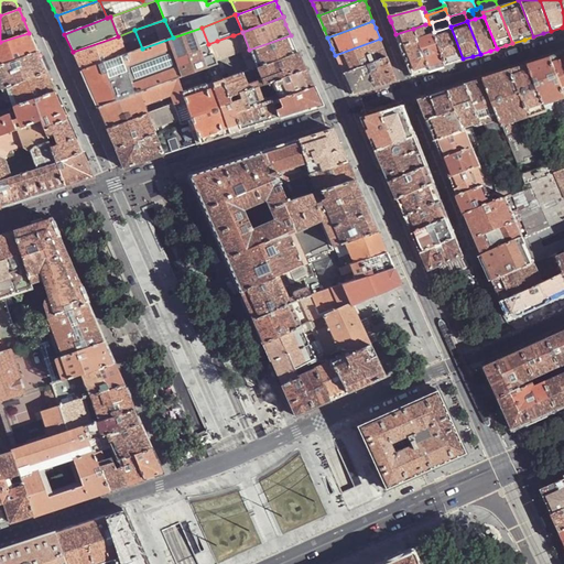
[(430,23),(425,24),(426,28),(424,29),(425,36),(433,33),(433,32),(430,23)]
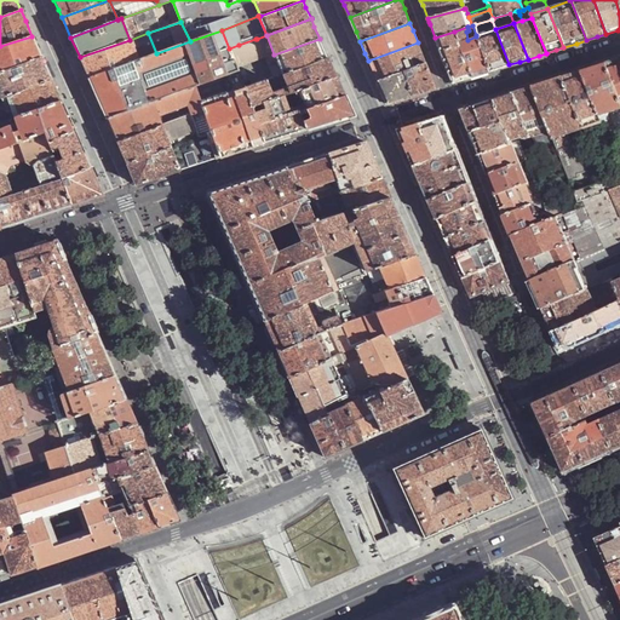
[(468,27),(454,32),(458,42),(468,40),(466,32),(469,30),(468,27)]
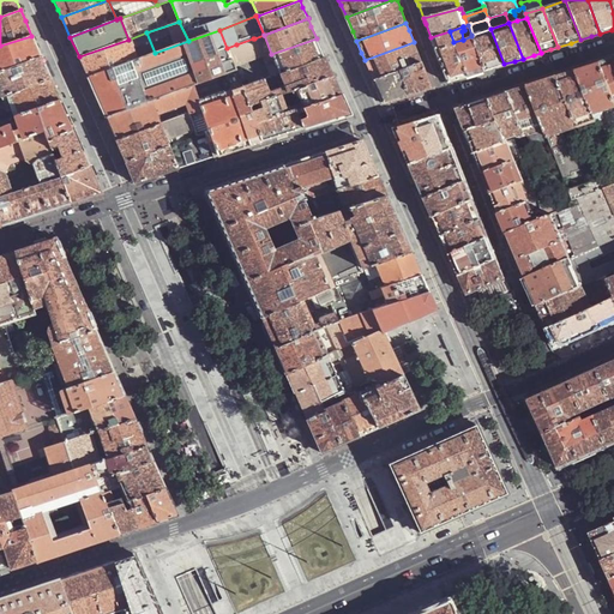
[(473,35),(471,35),(471,36),(485,71),(495,67),(504,64),(491,29),(473,35)]
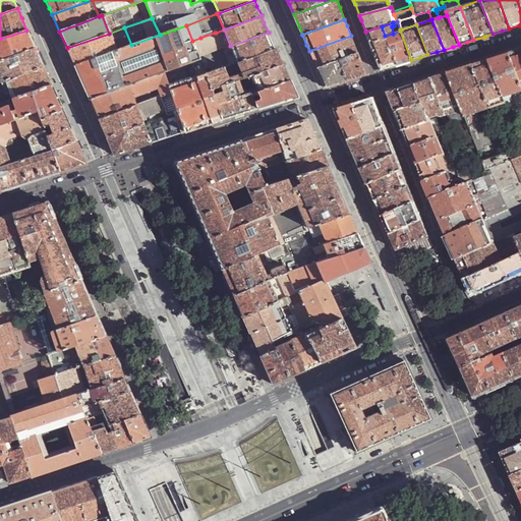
[(186,25),(160,35),(131,45),(116,50),(74,66),(90,100),(128,85),(164,72),(189,63),(199,59),(199,58),(192,41),(186,25)]
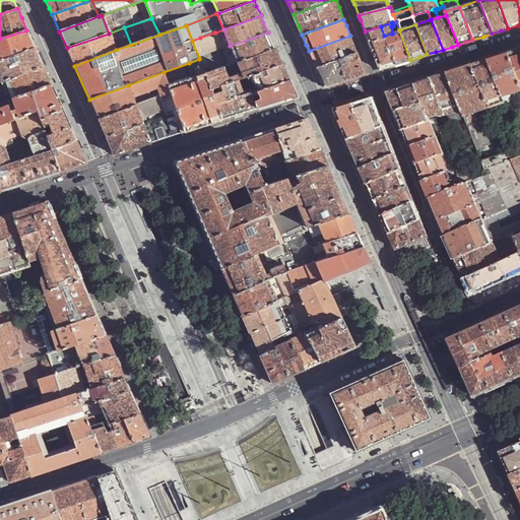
[(381,26),(365,31),(373,52),(380,70),(388,67),(395,65),(384,36),(381,26)]
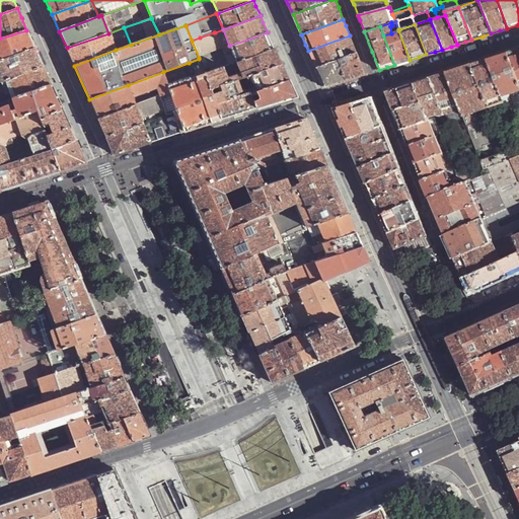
[(124,27),(108,33),(116,50),(131,45),(124,27)]
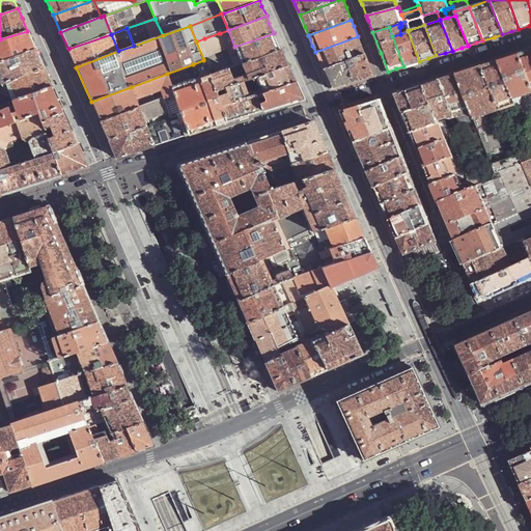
[(228,30),(220,33),(227,50),(234,47),(228,30)]
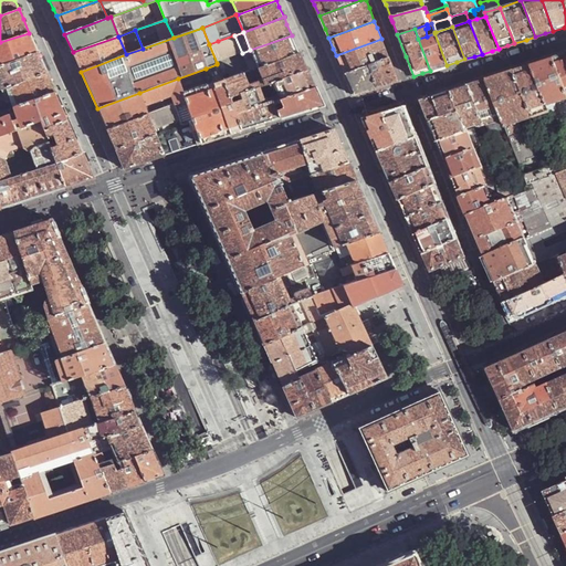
[(0,65),(38,52),(29,33),(0,42),(0,65)]
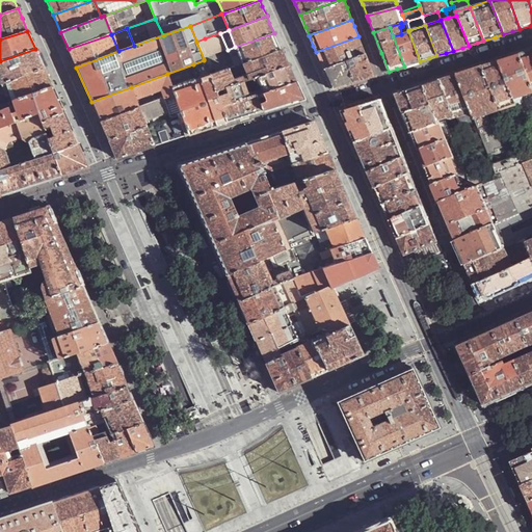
[(401,34),(393,36),(404,67),(413,63),(420,61),(408,31),(401,34)]
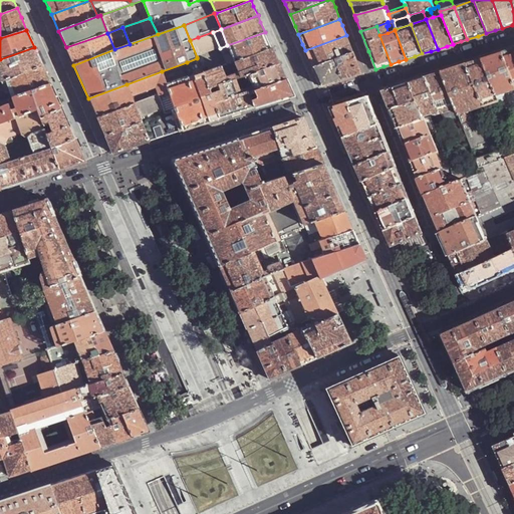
[(212,32),(198,37),(199,43),(214,38),(212,32)]
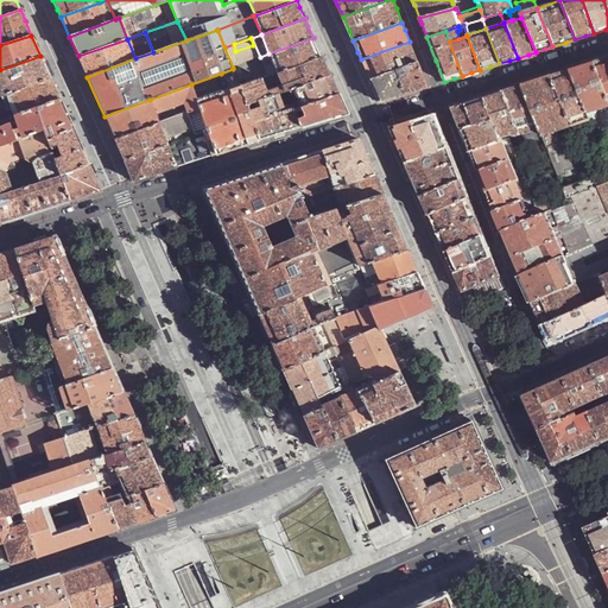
[(314,38),(268,54),(277,73),(322,56),(316,45),(314,38)]
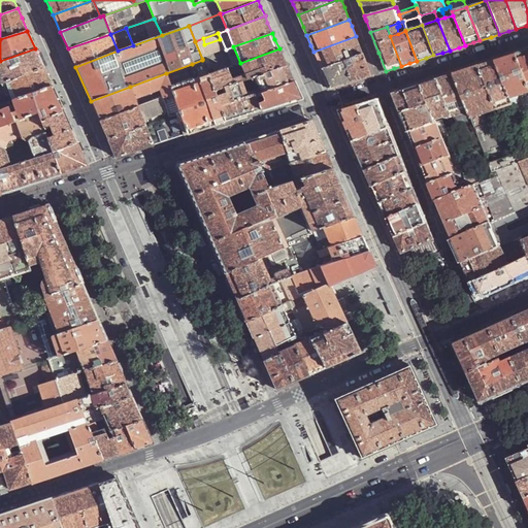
[(110,34),(68,48),(75,67),(118,51),(110,34)]
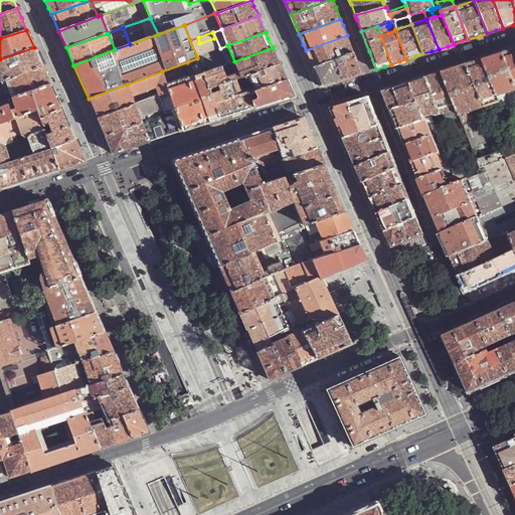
[(347,35),(306,50),(310,60),(313,66),(335,59),(353,52),(349,42),(347,35)]
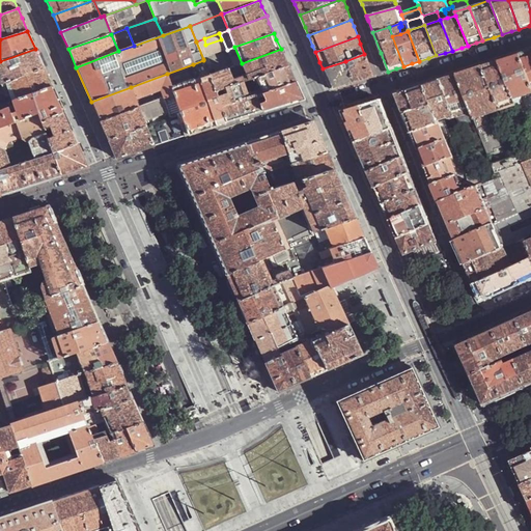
[(234,47),(227,50),(233,65),(242,63),(234,47)]
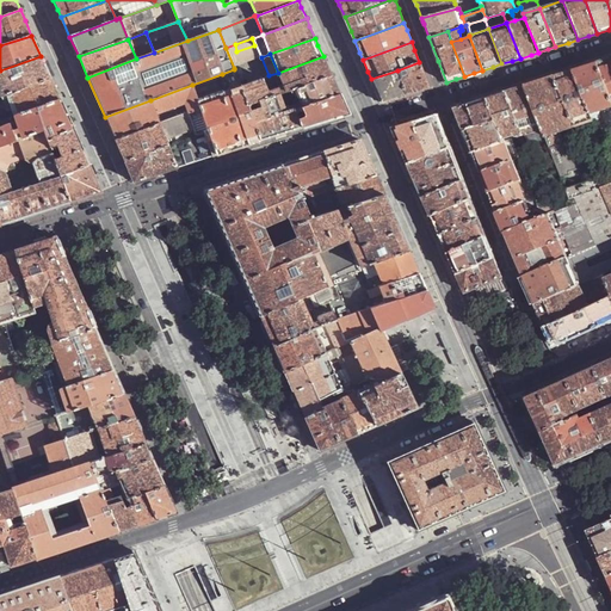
[(41,56),(0,71),(0,93),(1,97),(7,94),(51,79),(41,56)]
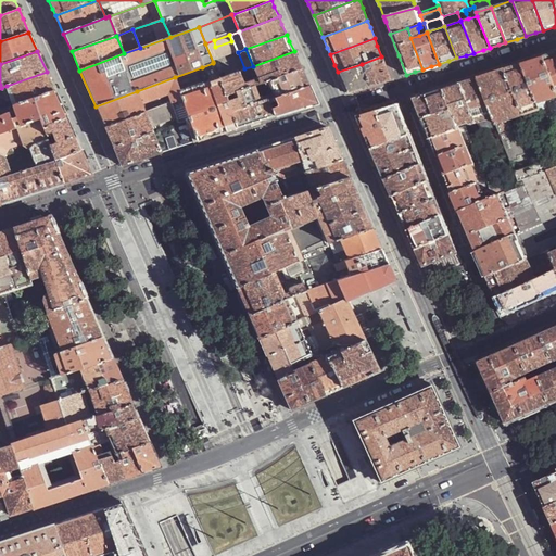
[(294,51),(253,66),(254,71),(256,75),(257,78),(252,80),(243,84),(238,71),(218,78),(225,95),(254,84),(266,79),(301,67),(297,58),(294,51)]
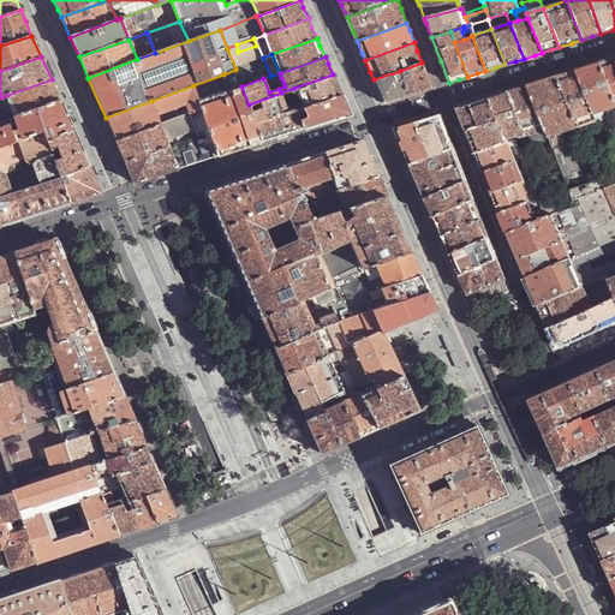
[(263,58),(236,69),(236,70),(242,85),(242,87),(263,78),(270,76),(263,58)]
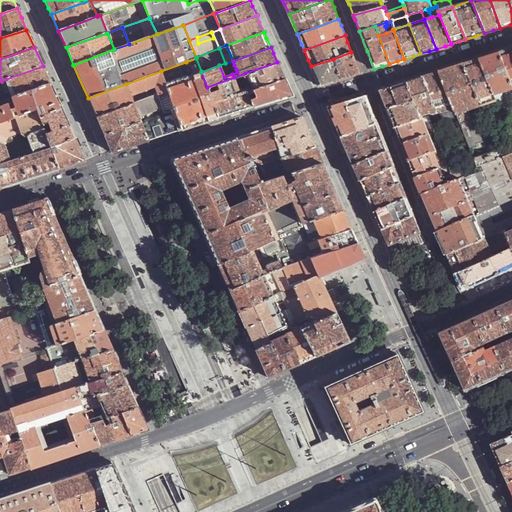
[(511,49),(508,51),(502,53),(511,78),(511,49)]
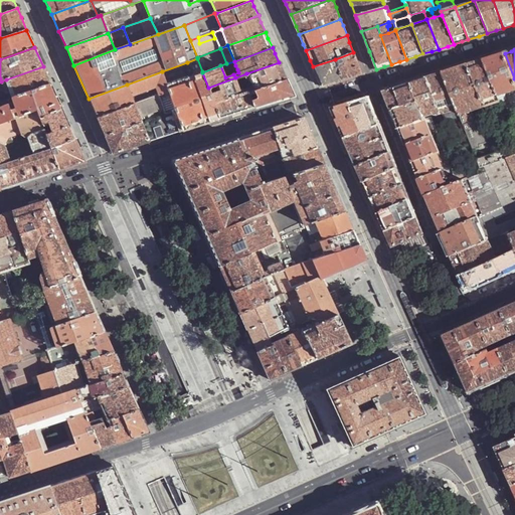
[(353,52),(335,59),(342,79),(353,75),(362,73),(357,60),(353,52)]
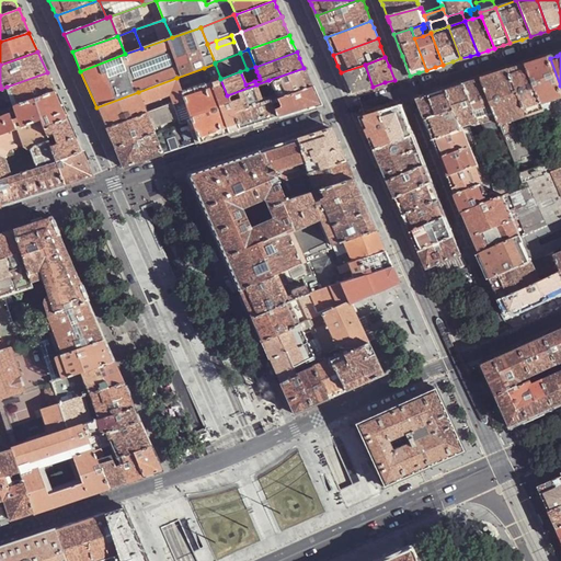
[(537,63),(528,65),(544,104),(551,102),(560,99),(560,86),(550,58),(537,63)]
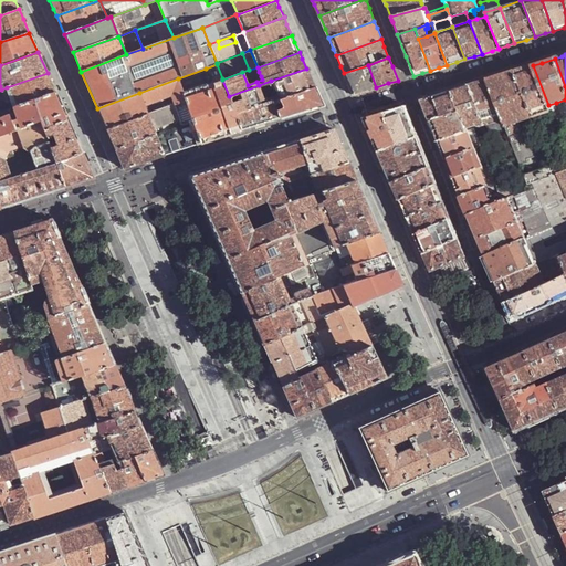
[(217,64),(206,69),(212,83),(222,79),(217,64)]
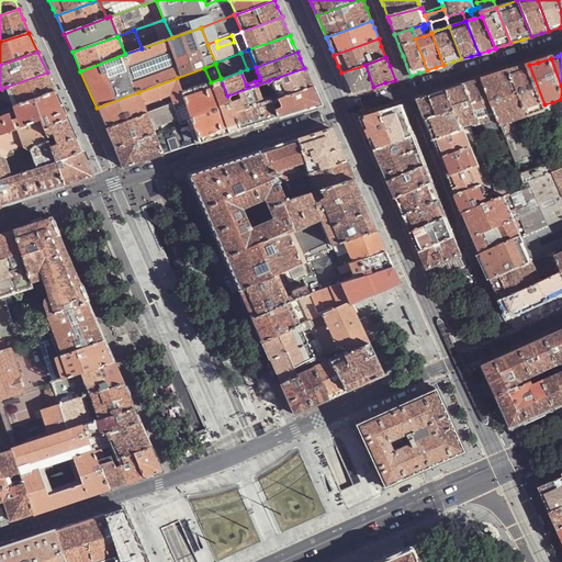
[(366,65),(341,72),(347,85),(351,93),(363,90),(373,87),(366,65)]
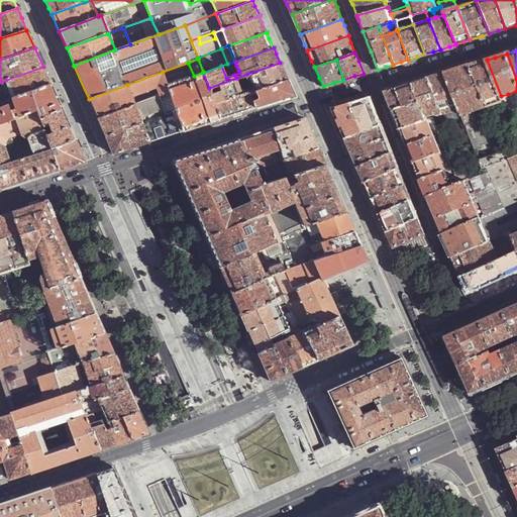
[(478,63),(472,65),(488,107),(503,101),(501,96),(487,60),(478,63)]
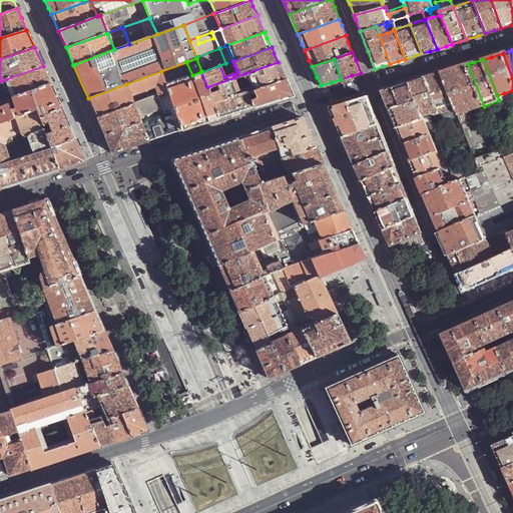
[(186,62),(161,71),(166,84),(192,75),(186,62)]
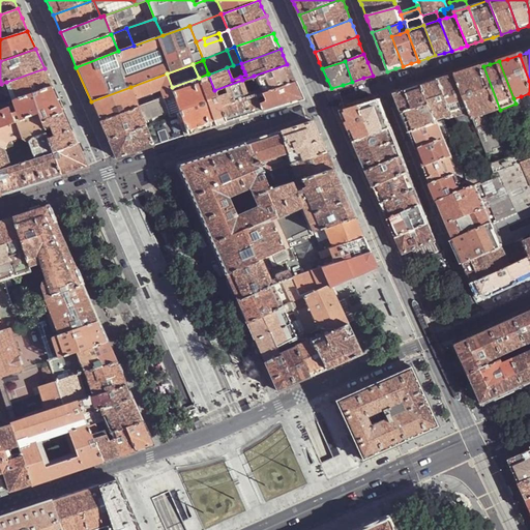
[(287,64),(254,76),(260,88),(261,92),(262,91),(295,81),(290,71),(287,64)]
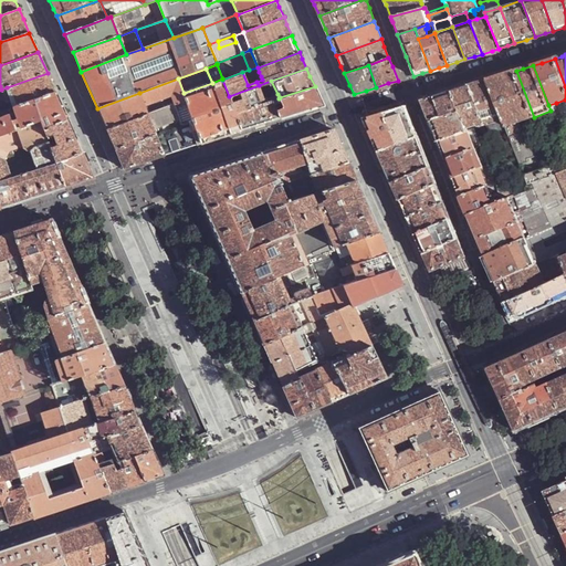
[(500,76),(489,80),(503,117),(506,126),(520,121),(534,117),(516,71),(500,76)]
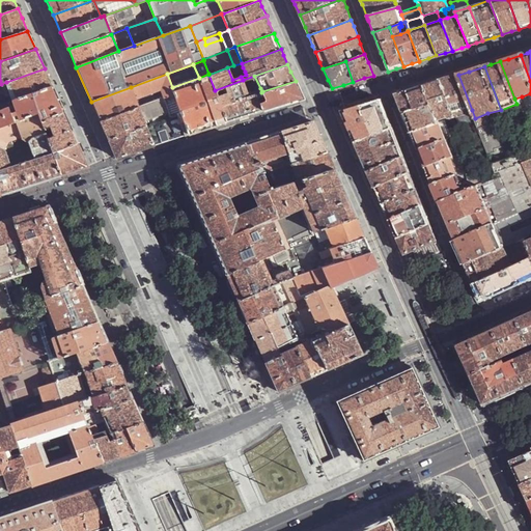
[(45,68),(6,82),(12,101),(52,86),(45,68)]
